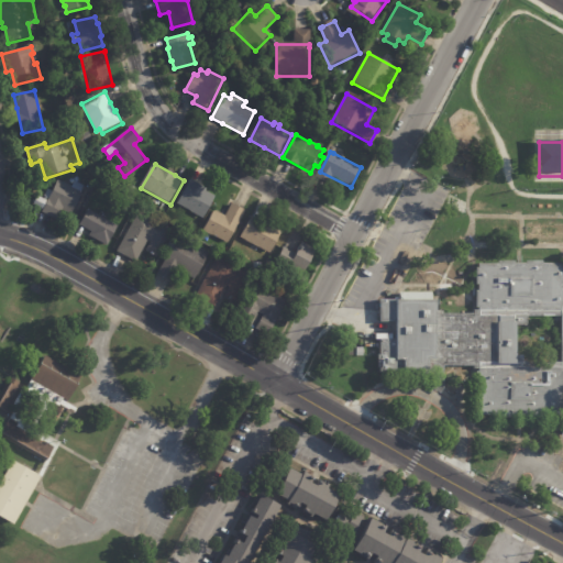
[(57,220),(43,213),(44,211),(34,206),(39,197),(44,199),(48,190),(54,192),(59,180),(74,187),(76,181),(86,187),(73,214),(64,211),(59,221),(57,220)]
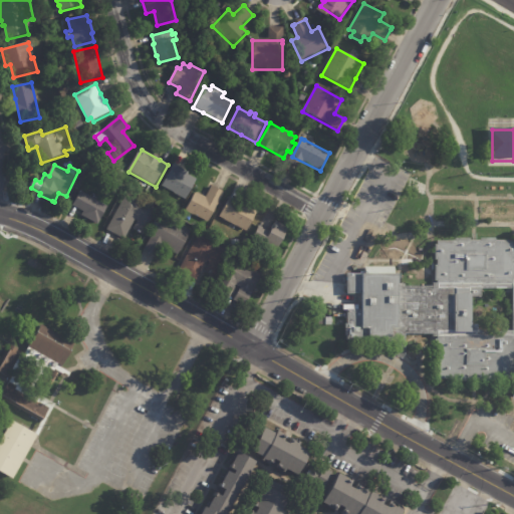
[(175,165),(190,173),(189,175),(198,181),(188,201),(162,187),(174,165),(175,165)]
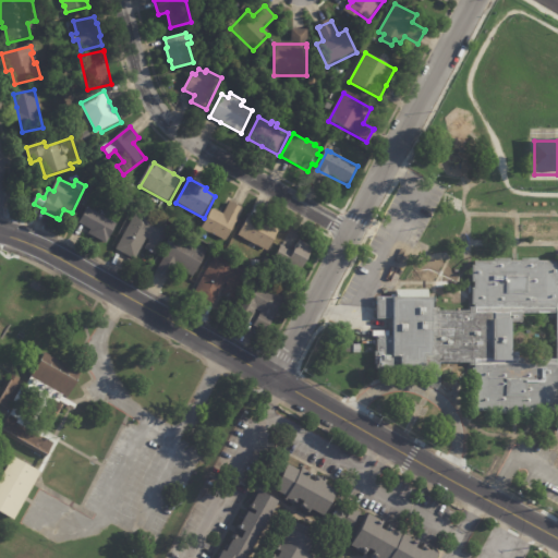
[(91,180),(96,183),(93,190),(87,186),(91,180)]
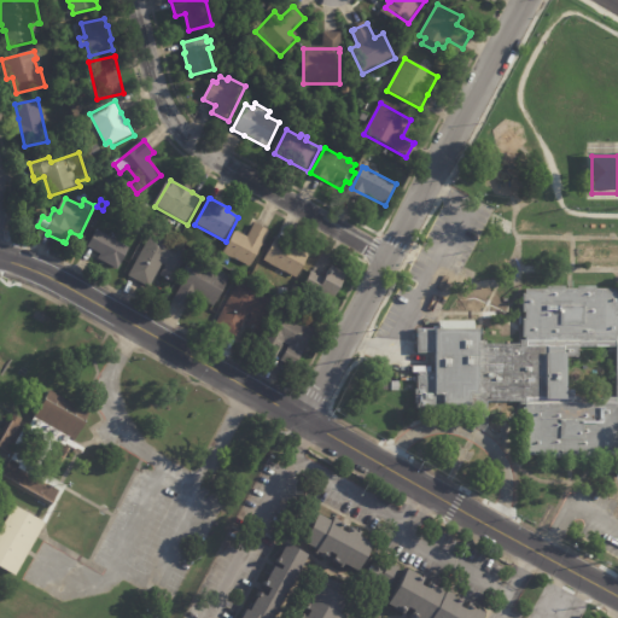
[(50,208),(40,211),(38,205),(47,202),(50,208)]
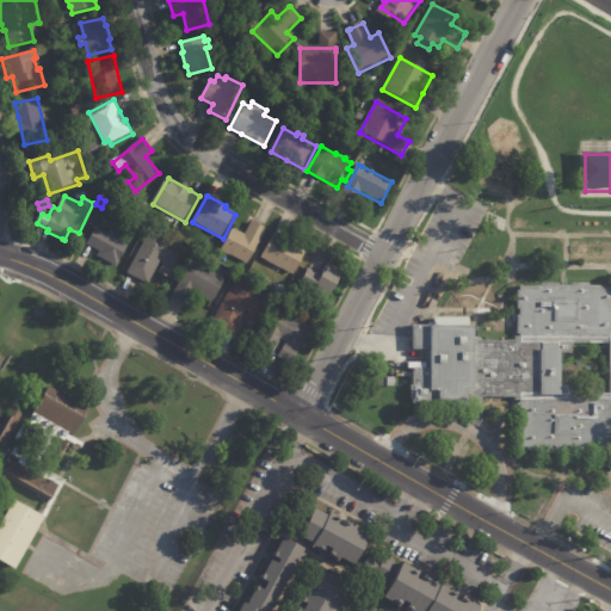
[(139,210),(144,203),(149,207),(142,214),(139,210)]
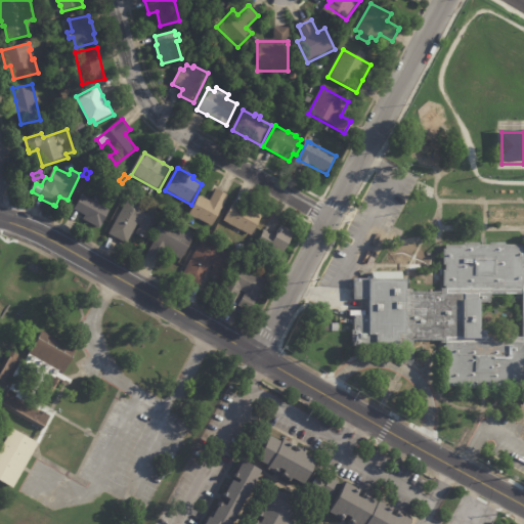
[(218,191),(228,198),(221,211),(223,212),(214,228),(189,215),(200,195),(210,201),(215,190),(218,191)]
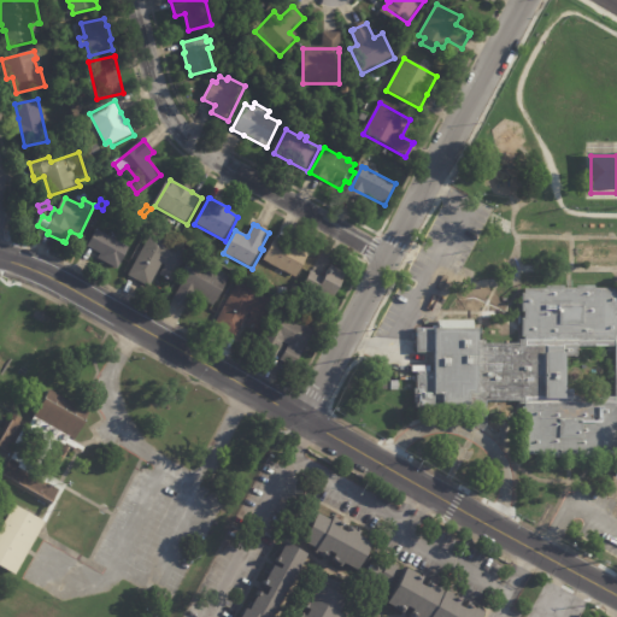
[(109,238),(129,248),(118,270),(98,259),(101,254),(87,247),(95,230),(109,238)]
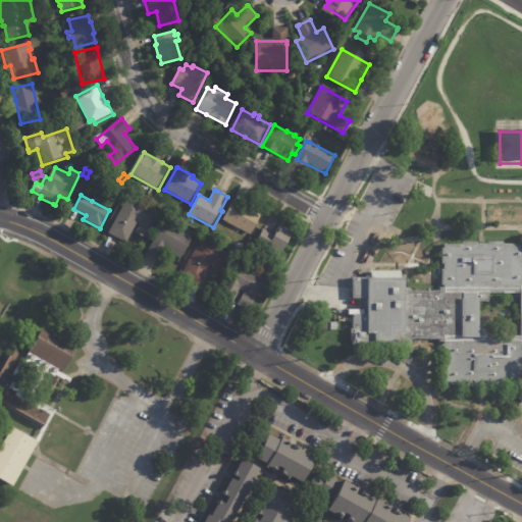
[(144,241),(134,235),(139,226),(137,225),(125,245),(108,235),(128,198),(158,215),(144,241)]
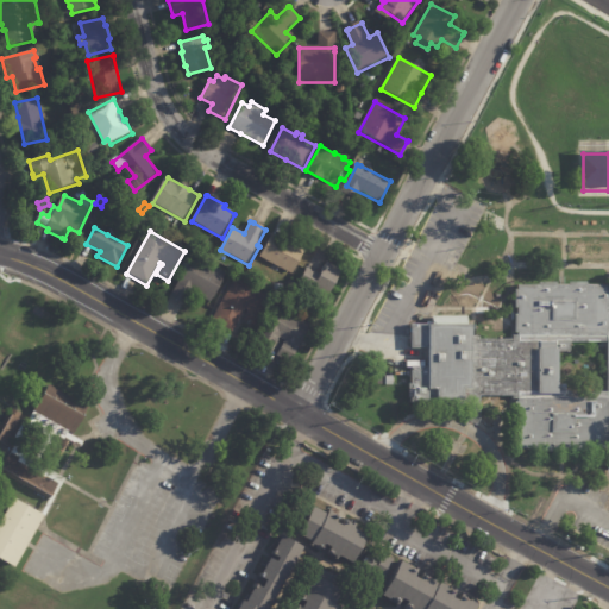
[(275,236),(305,251),(293,276),(261,259),(272,234),(275,236)]
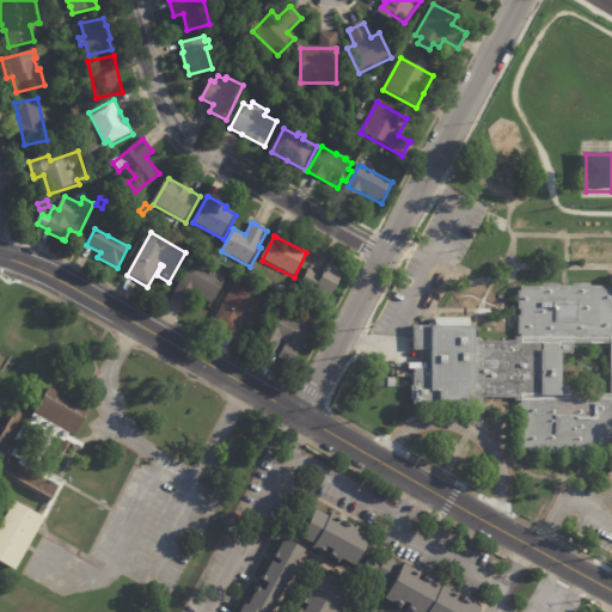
[(231,276),(215,305),(194,294),(187,306),(171,299),(194,257),(231,276)]
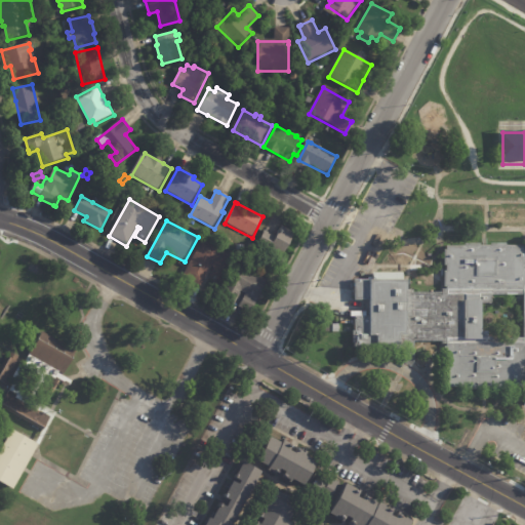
[(292,232),(293,233),(281,257),(257,245),(265,231),(275,237),(281,227),(292,232)]
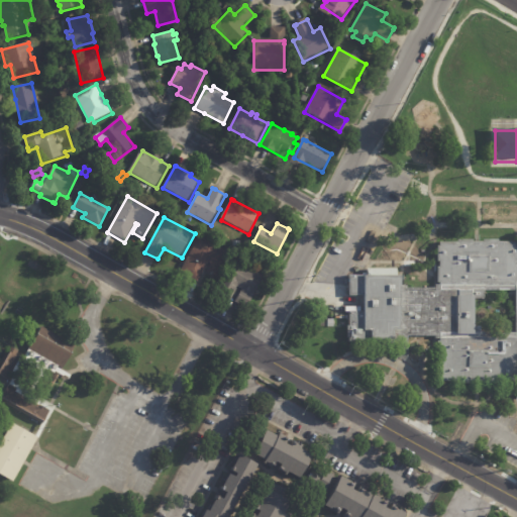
[(195,281),(179,272),(197,236),(231,254),(220,277),(209,271),(213,264),(210,262),(199,283),(195,281)]
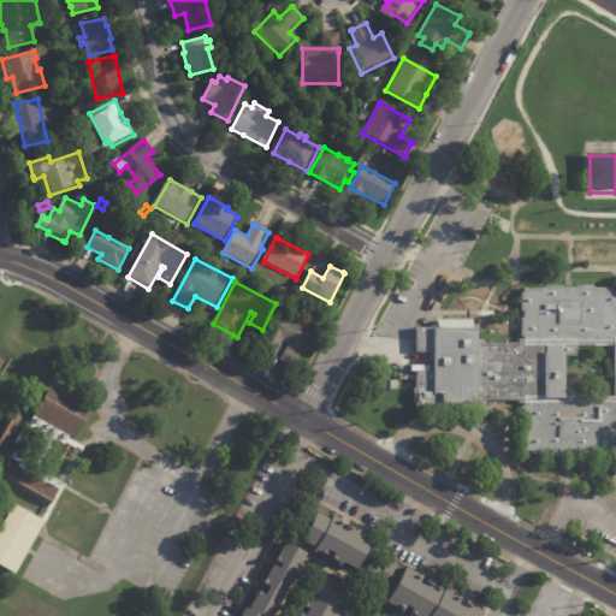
[(412,327),(433,327),(433,319),(469,319),(469,327),(473,327),(473,339),(481,339),(481,342),(515,342),(515,338),(520,338),(520,336),(517,335),(517,317),(520,317),(520,311),(517,311),(517,292),(520,292),(520,288),(542,288),(542,285),(560,285),(560,288),(572,288),(572,284),(590,285),(590,288),(611,286),(611,291),(614,291),(615,311),(612,311),(612,315),(615,315),(615,424),(611,424),(611,432),(611,454),(567,454),(561,454),(554,454),(554,456),(542,456),(542,454),(521,454),(521,449),(519,449),(519,431),(521,431),(520,402),(514,402),(513,400),(481,400),(474,400),(474,403),(430,403),(430,406),(413,406),(413,402),(410,402),(409,388),(413,388),(412,371),(408,371),(408,365),(426,365),(426,369),(430,369),(430,351),(412,351),(412,327)]
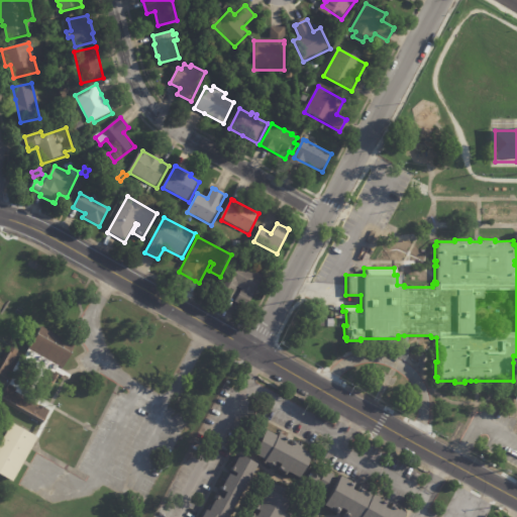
[(242,307),(236,303),(242,291),(238,289),(235,294),(221,286),(235,262),(267,279),(255,297),(256,298),(249,311),(242,307)]
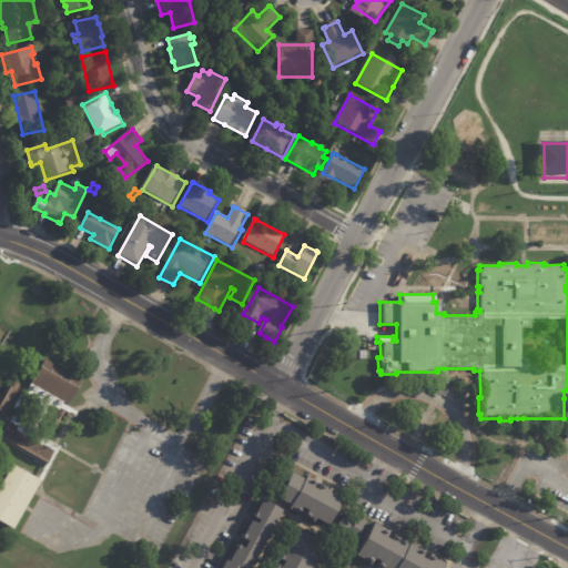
[(66,402),(31,383),(46,358),(82,378),(69,404),(66,402)]
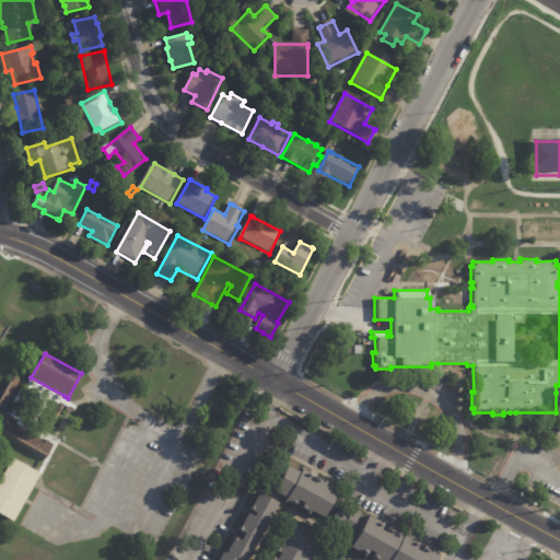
[(0,391),(2,387),(7,381),(20,387),(8,410),(0,406),(0,391)]
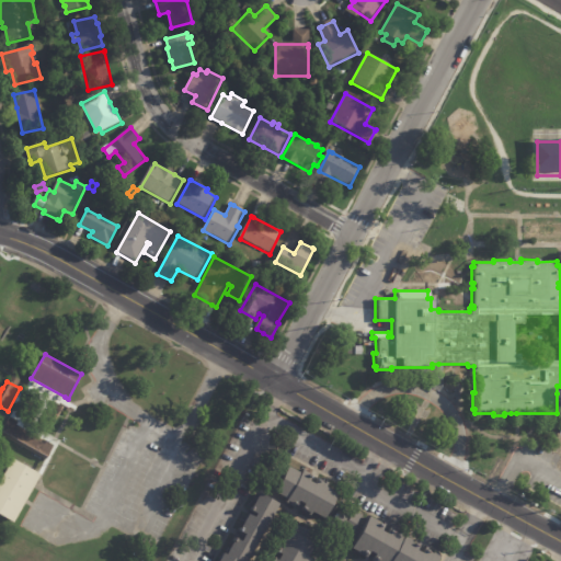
[(59,405),(63,407),(56,422),(45,416),(52,402),(59,405)]
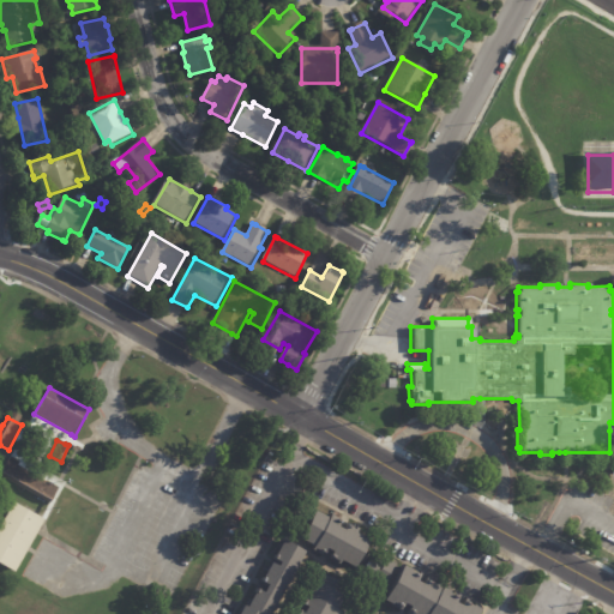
[(10,461),(18,464),(19,461),(48,476),(47,481),(59,487),(50,503),(0,475),(8,459),(10,461)]
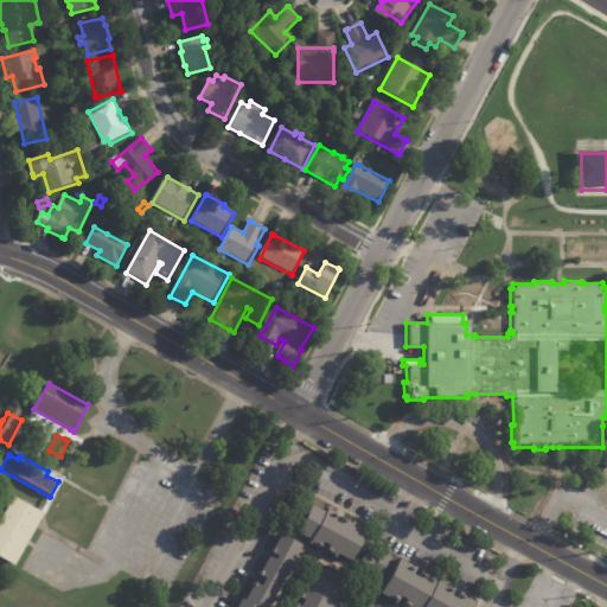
[(24,503),(44,515),(14,566),(0,556),(0,521),(14,497),(24,503)]
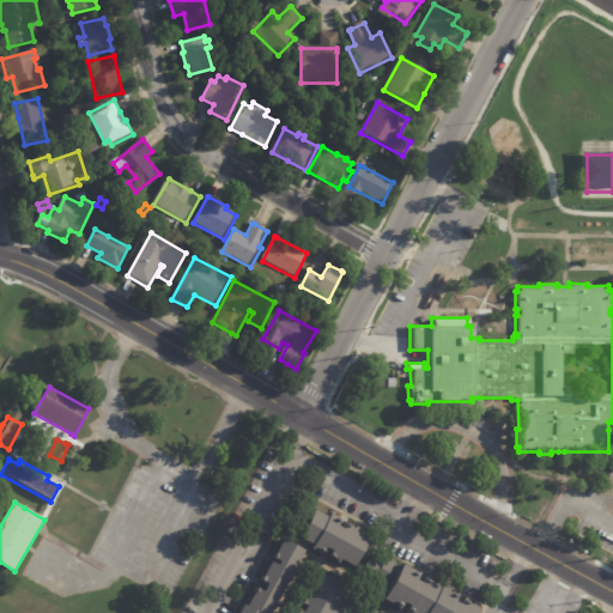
[(340,517),(344,520),(340,526),(345,528),(349,522),(358,527),(357,532),(371,539),(356,568),(341,560),(340,563),(311,548),(314,545),(301,538),(316,510),(327,516),(329,513),(340,517)]
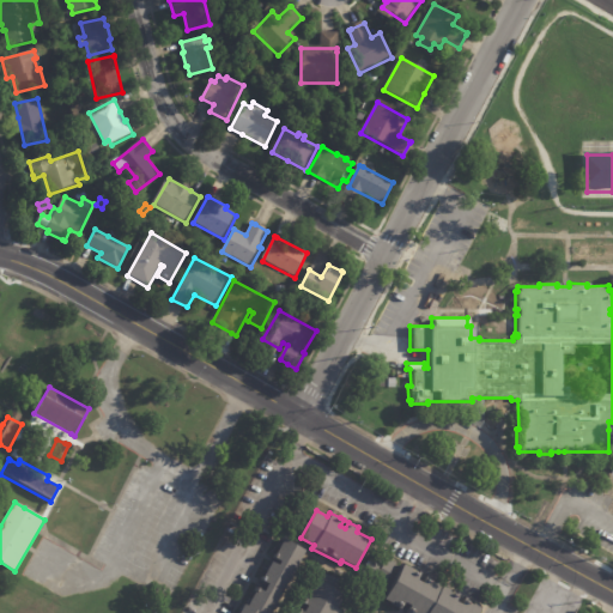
[(298,546),(305,551),(269,612),(240,612),(244,605),(247,606),(258,588),(265,592),(268,584),(261,581),(272,562),(279,565),(281,562),(274,558),(285,539),(298,546)]
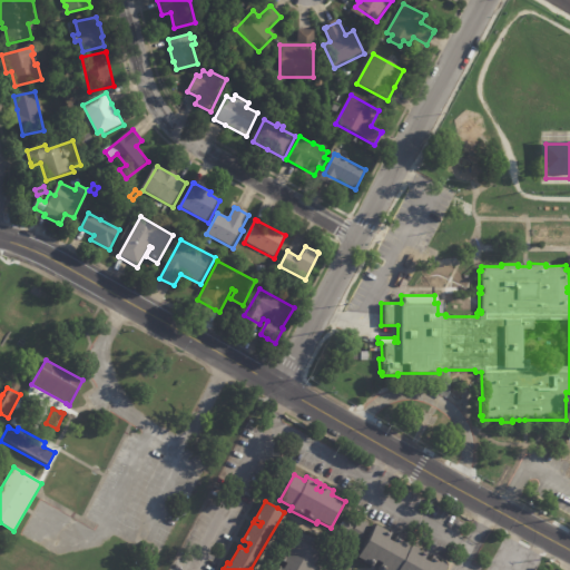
[(371,526),(360,544),(338,532),(350,513),(371,526)]
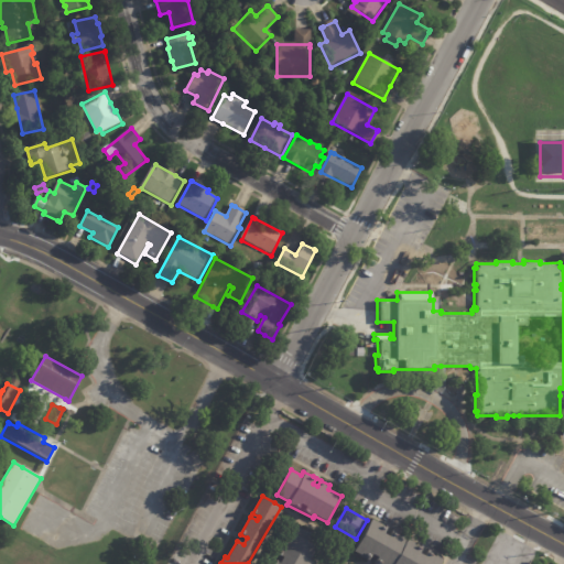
[(388,527),(386,532),(390,535),(393,530),(424,546),(421,552),(425,554),(429,550),(444,557),(440,563),(375,563),(371,562),(372,560),(355,551),(372,518),(384,524),(386,524),(389,525),(388,527)]
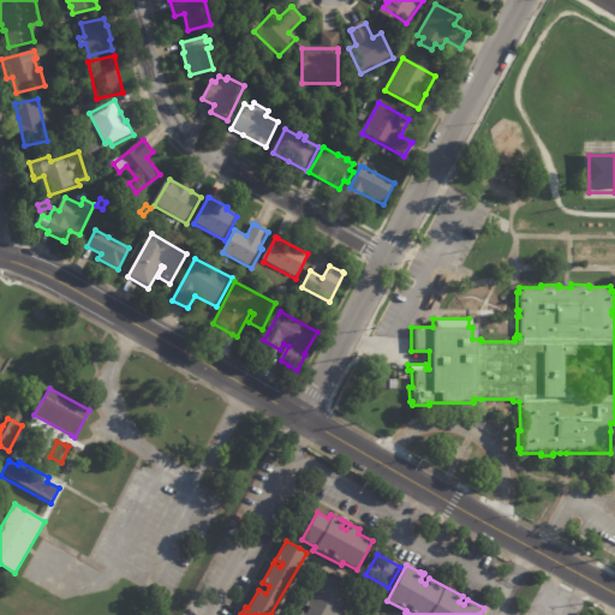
[(339,614),(297,614),(299,611),(305,614),(309,608),(304,605),(310,596),(318,583),(320,583),(324,575),(345,586),(341,595),(346,597),(338,611),(340,613),(339,614)]
